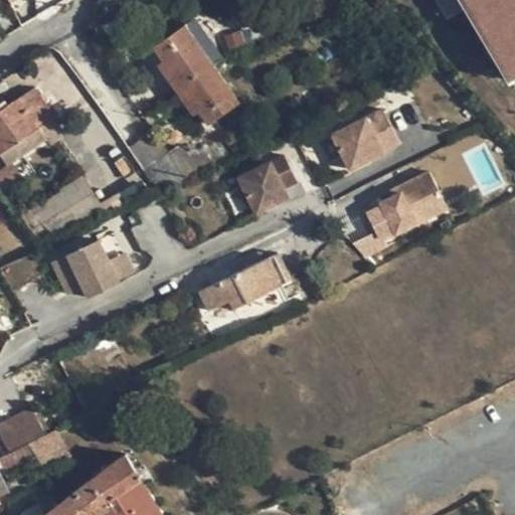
[(514,0),(435,0),(447,19),(467,8),(510,80),(514,76),(514,0)]
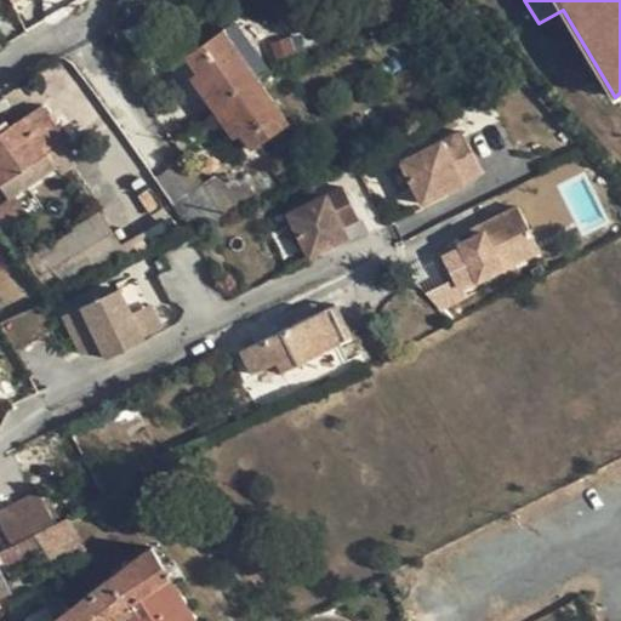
[(212,109),(256,78),(224,32),(187,57),(197,74),(191,78),(212,109)]
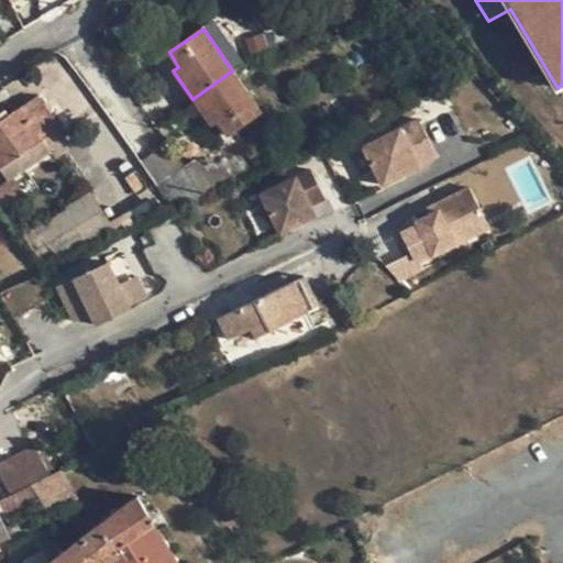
[(262,113),(232,70),(192,99),(211,127),(217,121),(228,136),(262,113)]
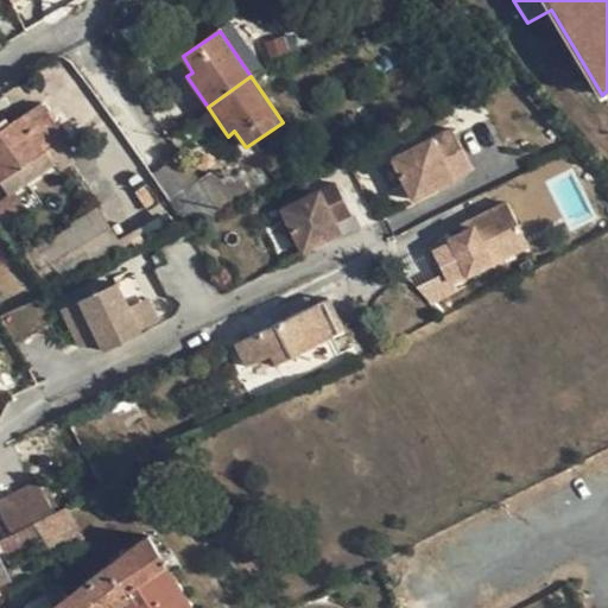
[(0,183),(16,175),(21,185),(51,164),(44,152),(63,139),(42,105),(0,131),(0,183)]
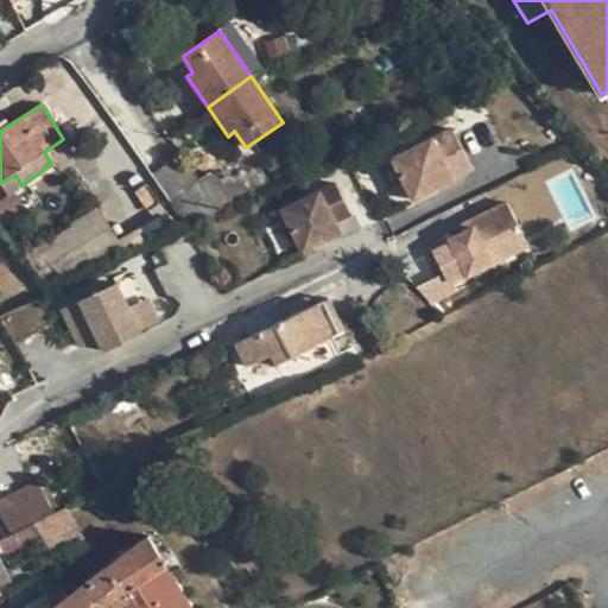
[(453,131),(432,140),(453,181),(473,170),(453,131)]
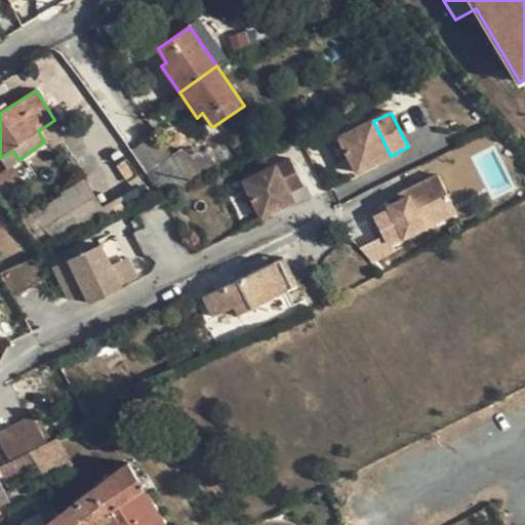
[(373,121),(339,138),(358,174),(392,157),(391,156),(373,121)]
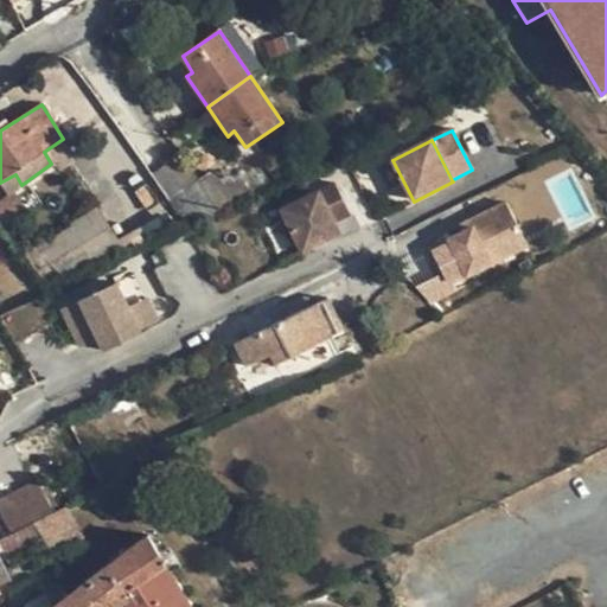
[(172,199),(198,181),(181,155),(155,173),(172,199)]
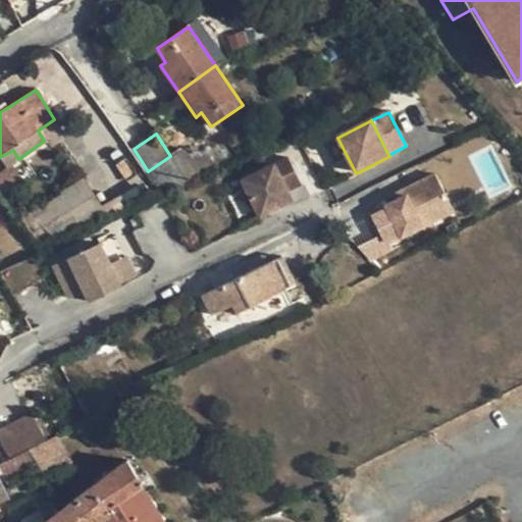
[(0,162),(4,168),(18,159),(13,150),(0,157),(0,162)]
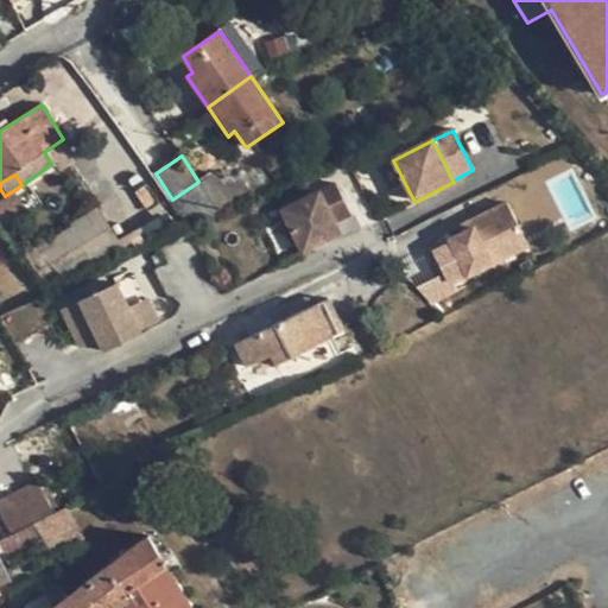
[(219,208),(229,200),(220,185),(211,175),(201,184),(219,208)]
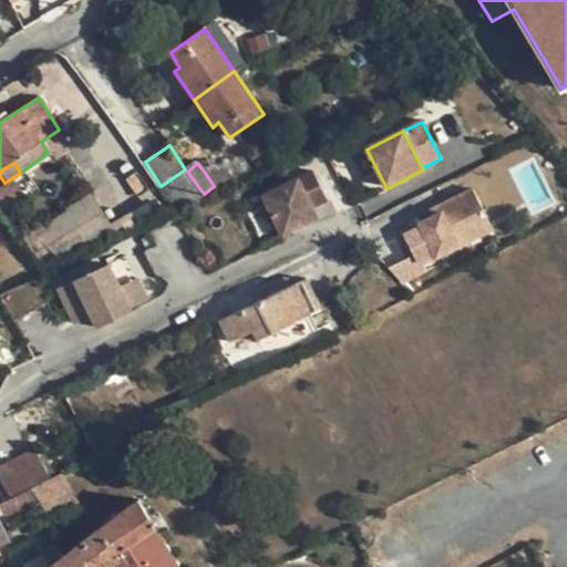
[(228,166),(205,173),(214,186),(217,191),(235,178),(228,166)]
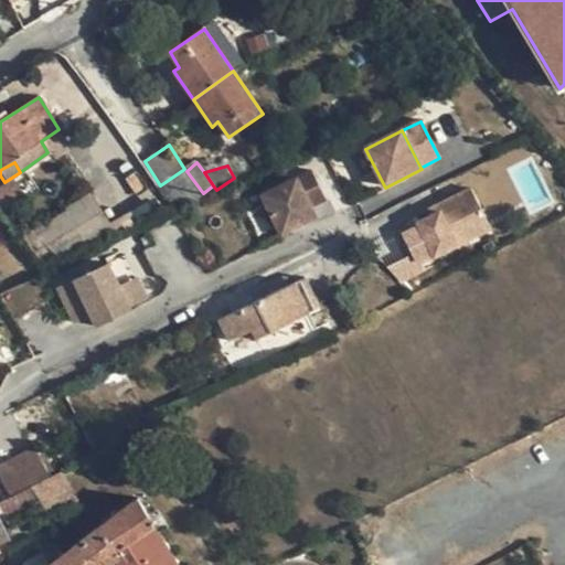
[(312,171),(297,178),(312,208),(327,201),(312,171)]
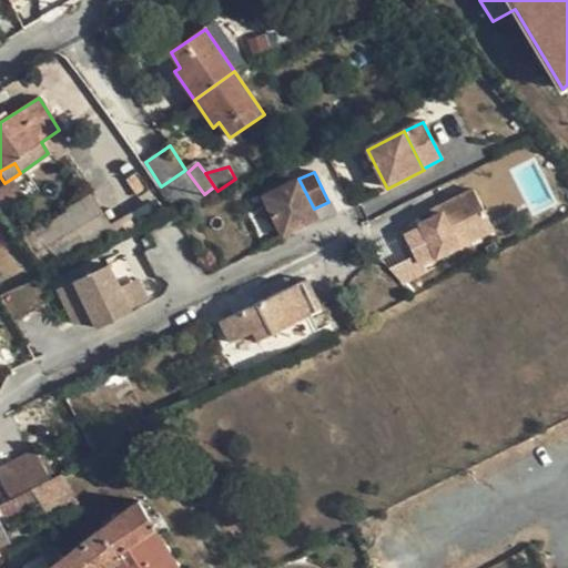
[(314,209),(298,179),(264,196),(283,236),(318,220),(314,209)]
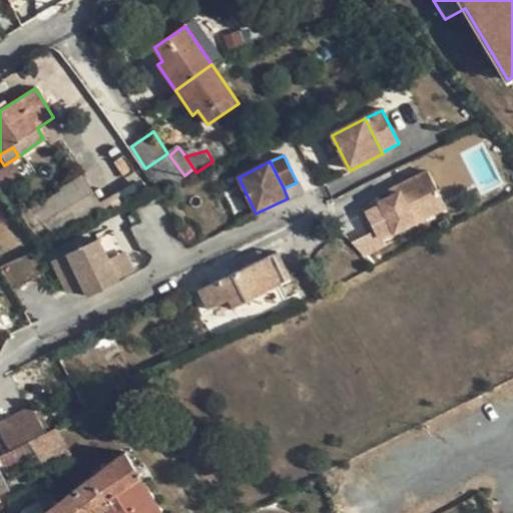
[(439,194),(427,171),(396,187),(399,192),(390,197),(362,211),(377,241),(415,222),(408,209),(439,194)]
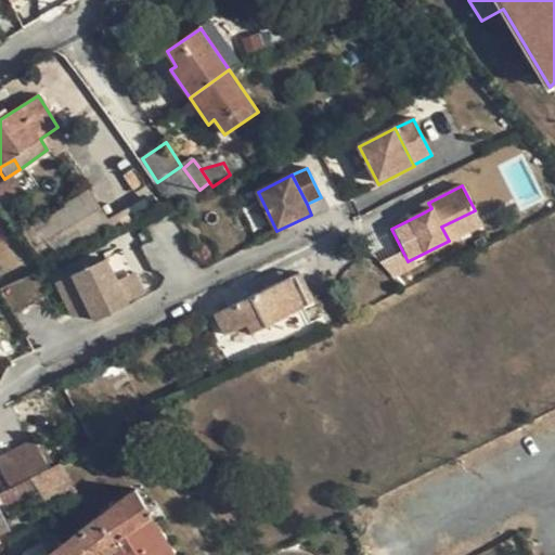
[(150,213),(160,206),(151,190),(139,197),(150,213)]
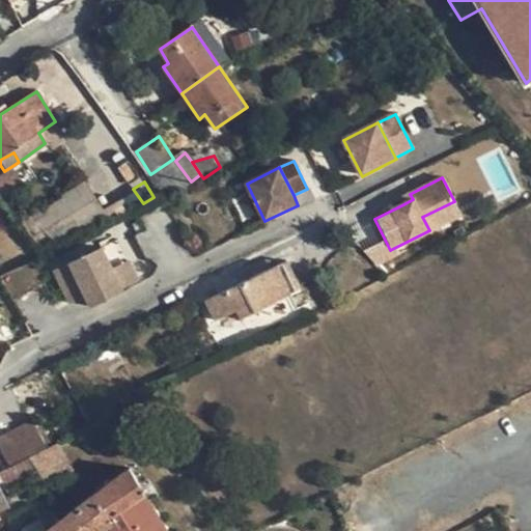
[(33,213),(43,229),(95,199),(86,183),(33,213)]
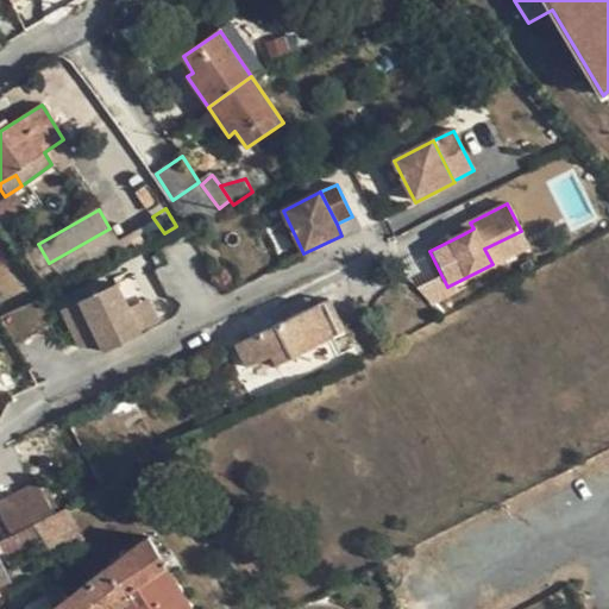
[(470,223),(459,227),(463,234),(473,228),(470,223)]
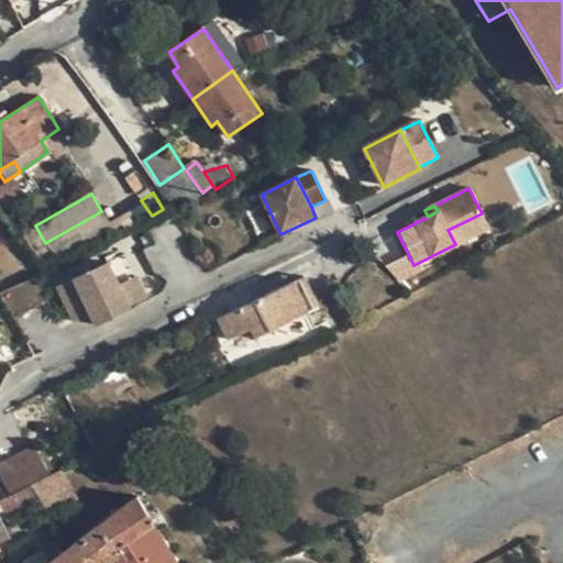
[(482,213),(448,230),(455,244),(488,228),(482,213)]
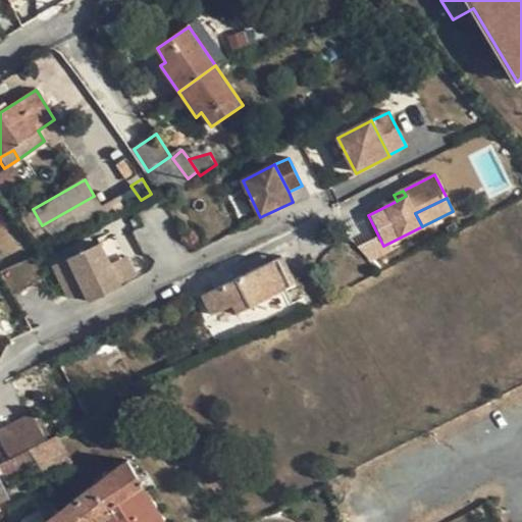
[(110,264),(100,244),(54,265),(66,292),(83,284),(86,291),(91,302),(121,288),(119,283),(110,264)]
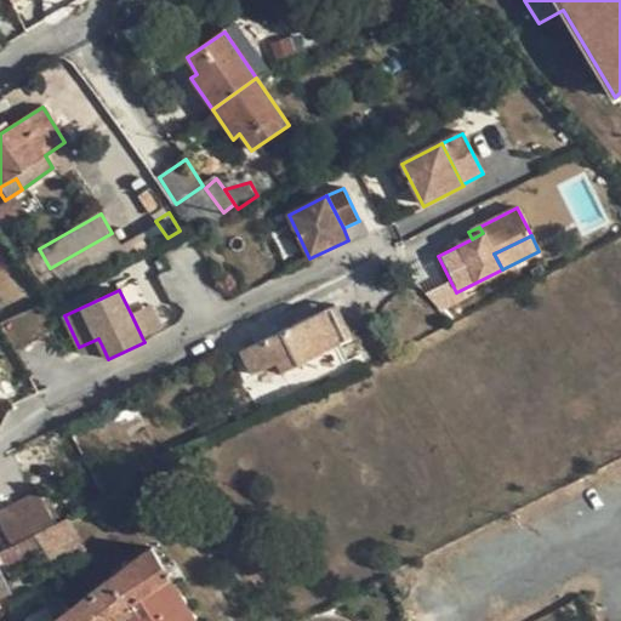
[(161,329),(151,306),(131,314),(142,337),(161,329)]
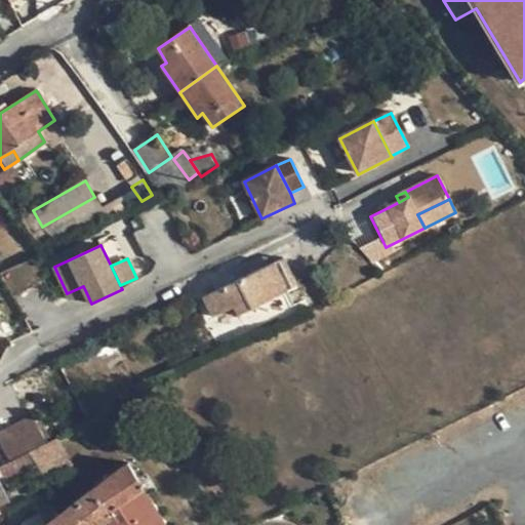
[(284,258),(274,264),(288,291),(296,287),(284,258)]
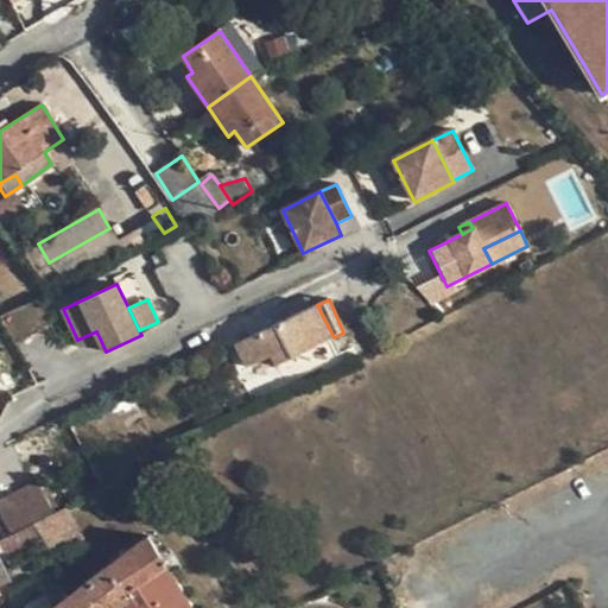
[(334,337),(317,305),(238,343),(248,365),(273,353),(278,363),(334,337)]
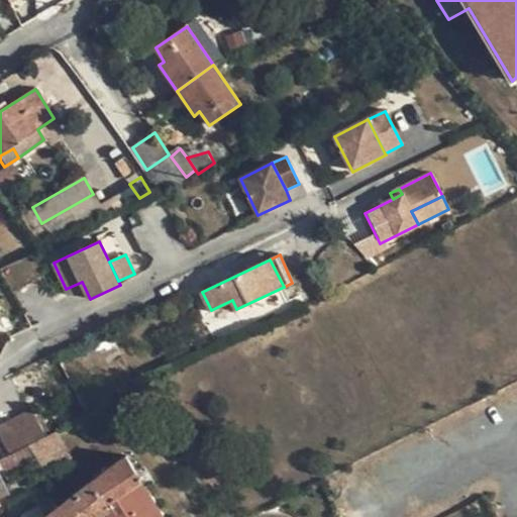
[(85,288),(82,282),(66,289),(69,296),(85,288)]
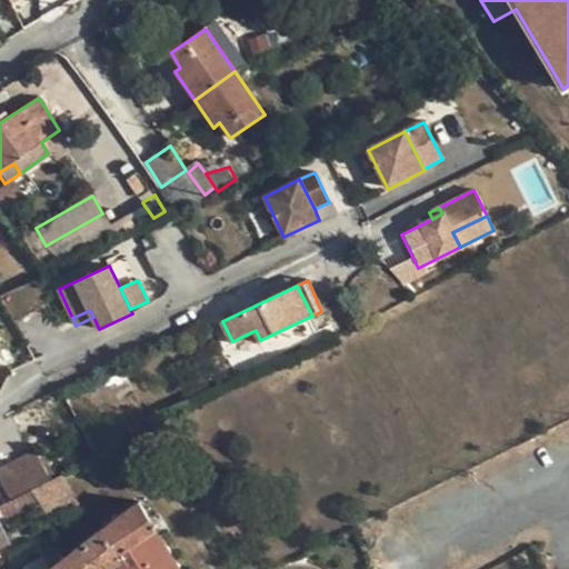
[(0,481),(10,501),(31,490),(50,480),(35,452),(0,471),(0,481)]
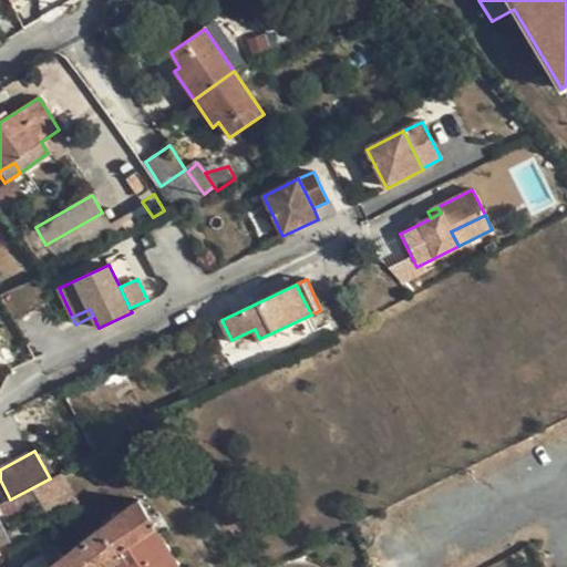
[(62,473),(50,478),(31,488),(39,502),(51,521),(80,503),(62,473)]
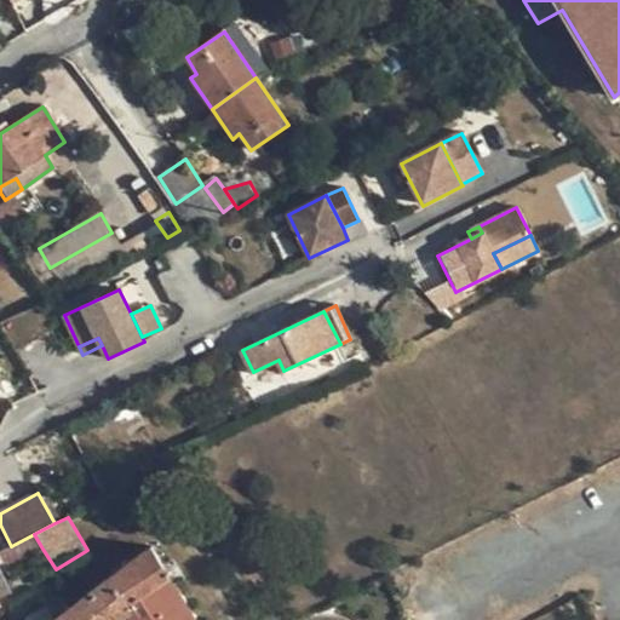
[(42,549),(34,534),(11,546),(0,551),(0,564),(4,563),(5,564),(18,558),(19,561),(32,556),(42,549)]
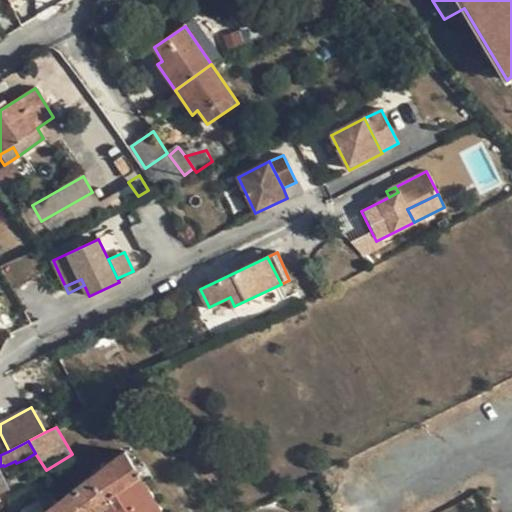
[(105,500),(140,476),(125,452),(89,480),(105,500)]
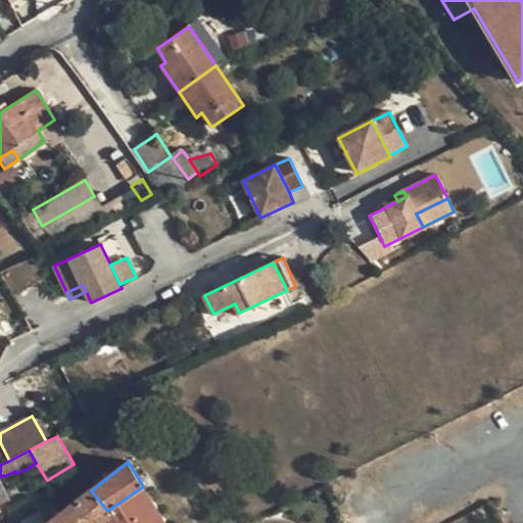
[(37,486),(47,480),(36,463),(27,469),(37,486)]
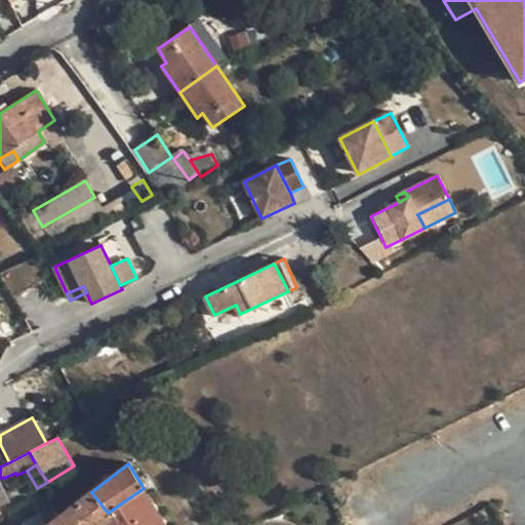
[(164,524),(144,488),(108,513),(111,517),(108,520),(111,524),(164,524)]
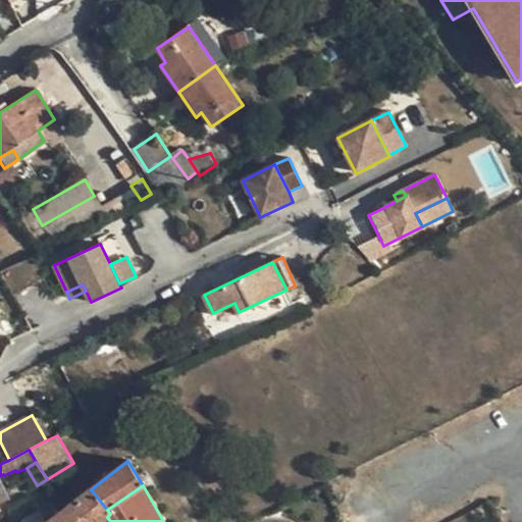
[(110,514),(107,510),(91,489),(66,510),(48,521),(100,521),(107,517),(110,514)]
